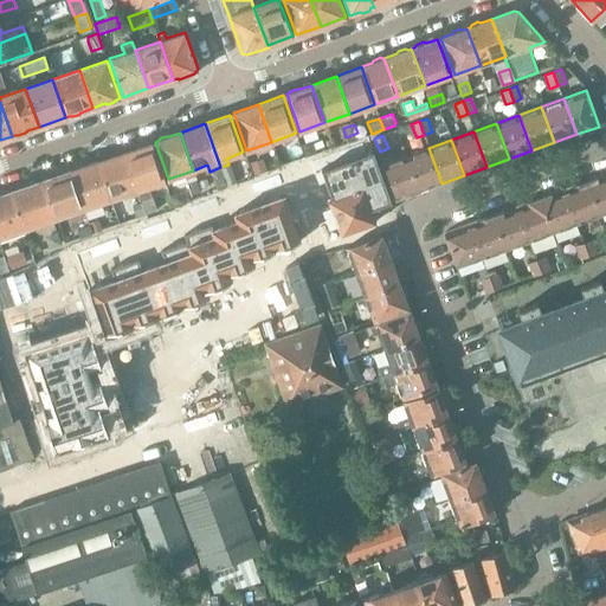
[(124,152),(139,189),(140,197),(149,193),(147,187),(165,180),(152,142),(148,144),(143,143),(139,146),(136,148),(124,152)]
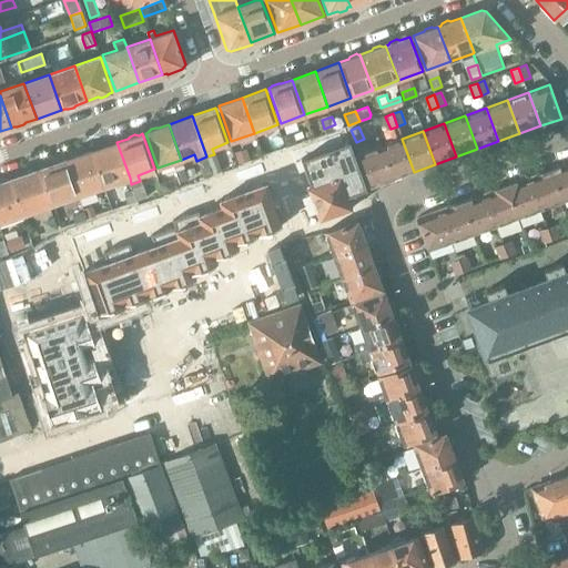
[(340,133),(327,138),(332,148),(343,143),(340,133)]
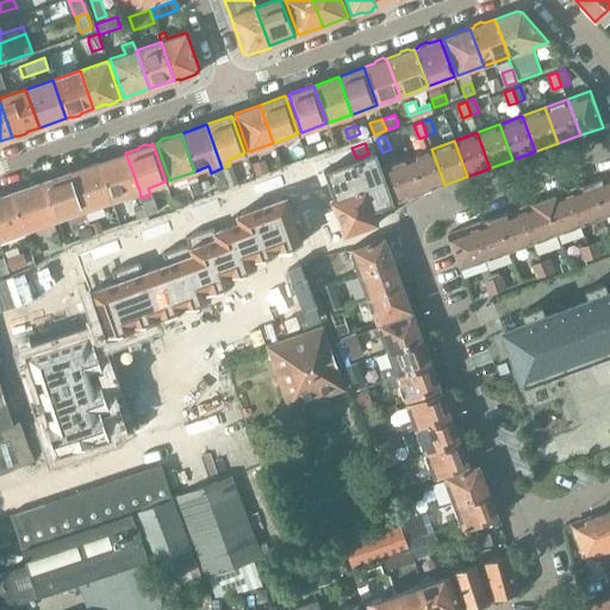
[(352,148),(340,153),(343,163),(356,159),(352,148)]
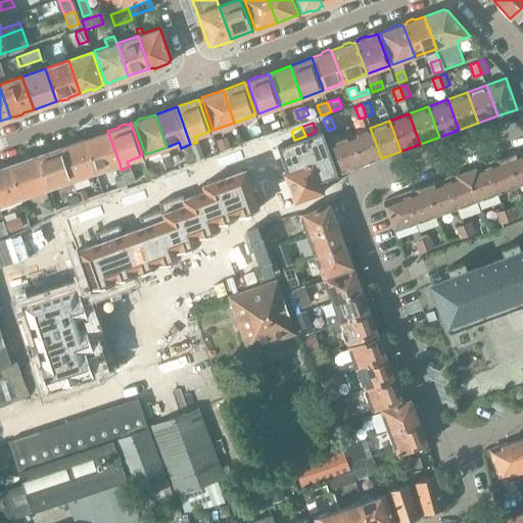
[(370,128),(350,135),(362,165),(381,158),(370,128)]
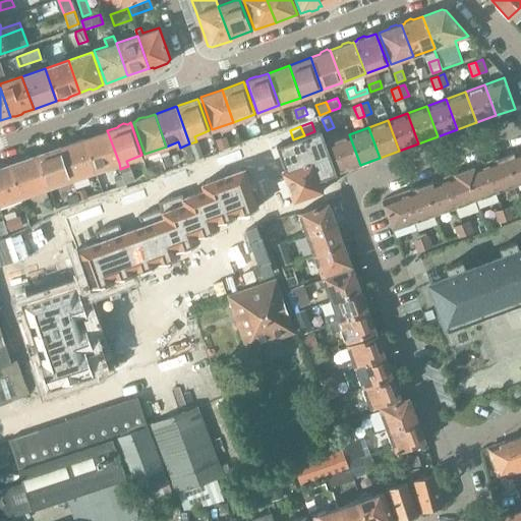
[(281,143),(277,146),(285,169),(282,171),(293,200),(324,189),(320,179),(337,173),(321,129),(292,140),(281,143)]
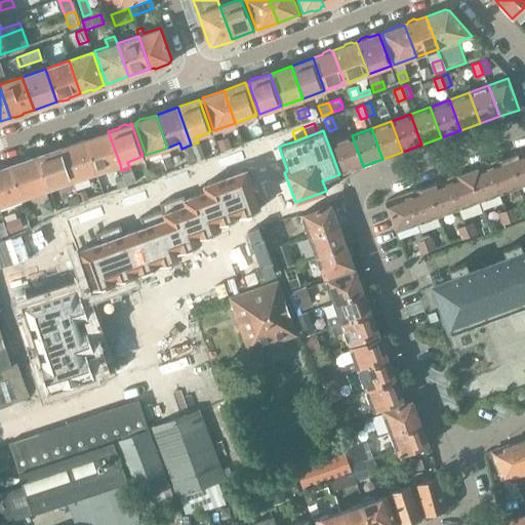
[(87,138),(85,139),(96,172),(120,164),(108,131),(98,135),(94,134),(89,136),(87,138)]
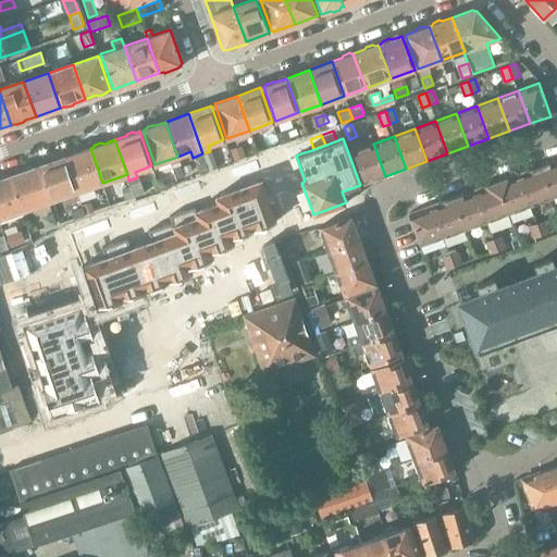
[(309,140),(297,145),(300,153),(312,150),(309,140)]
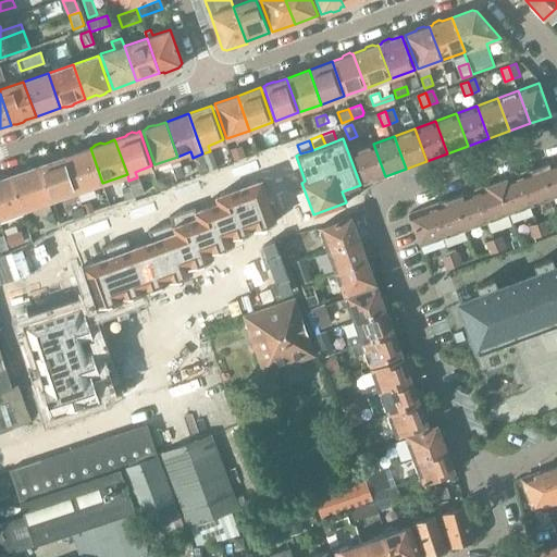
[(385,176),(373,144),(353,151),(364,184),(385,176)]
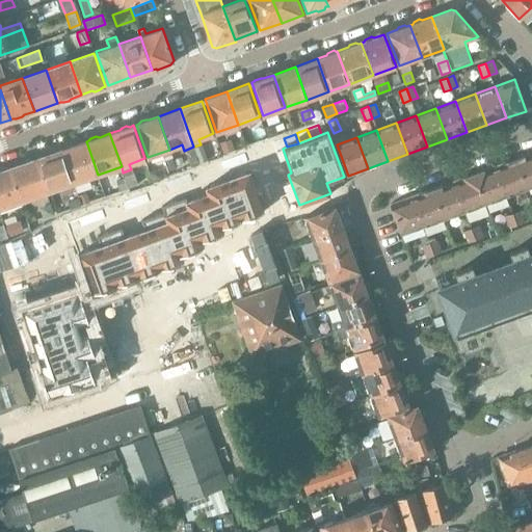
[(284,138),(273,142),(276,151),(283,149),(287,147),(284,138)]
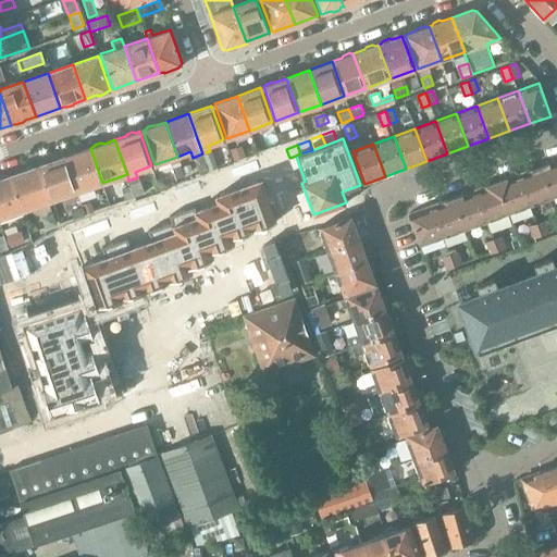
[(230,151),(230,152),(233,161),(247,157),(244,146),(230,151)]
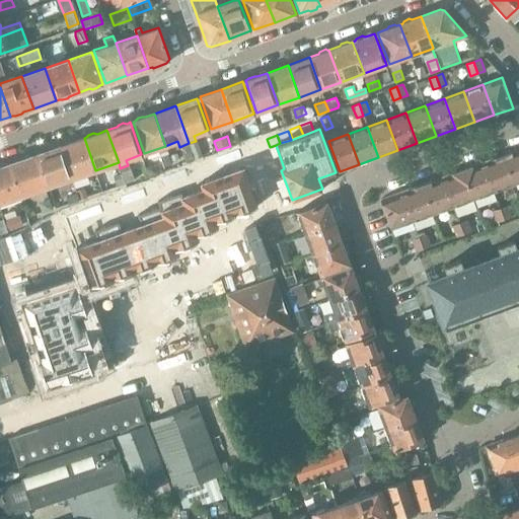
[(63,145),(61,146),(72,178),(95,170),(84,138),(74,142),(70,141),(65,143),(63,145)]
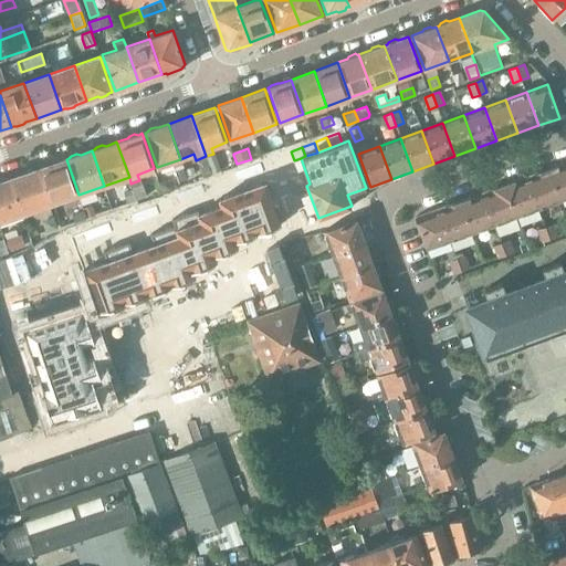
[(43,167),(39,169),(51,205),(79,195),(66,159),(55,164),(51,163),(45,165),(43,167)]
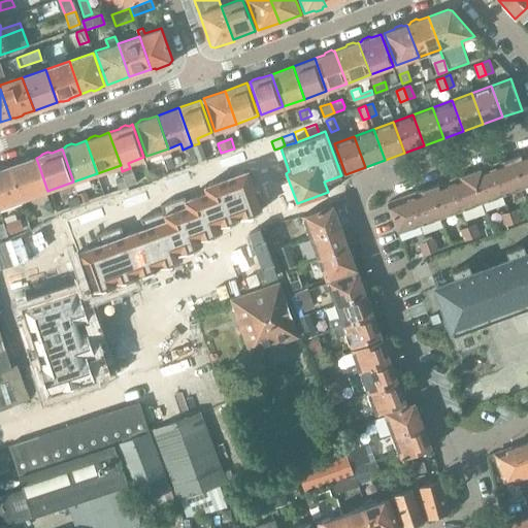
[(527,151),(512,157),(523,188),(527,185),(527,151)]
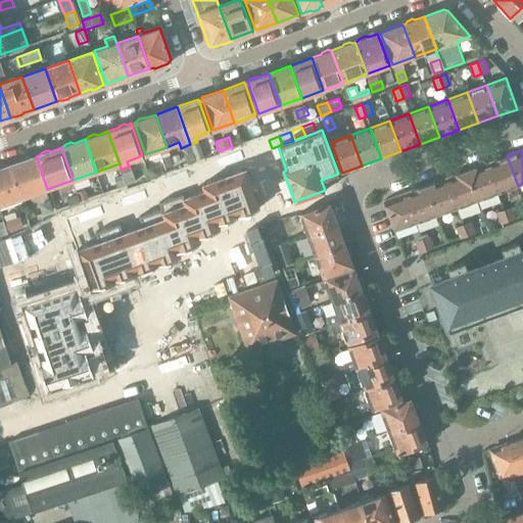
[(240,151),(229,155),(231,163),(243,159),(240,151)]
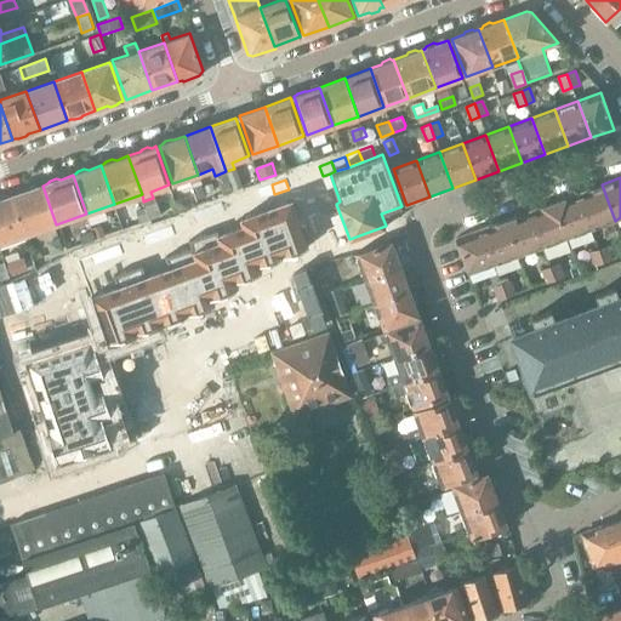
[(272,184),(257,189),(261,199),(274,194),(272,184)]
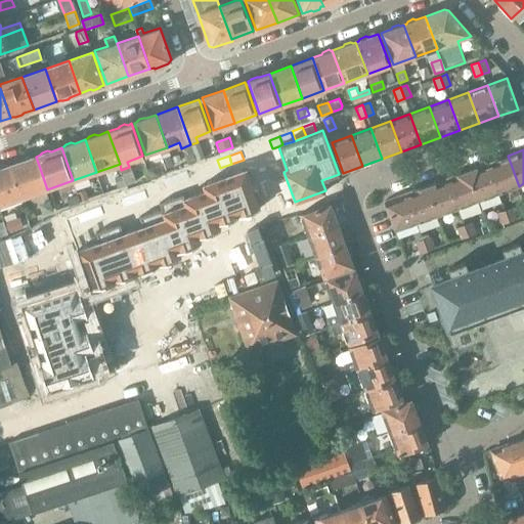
[(508,156),(487,163),(498,193),(519,186),(508,156)]
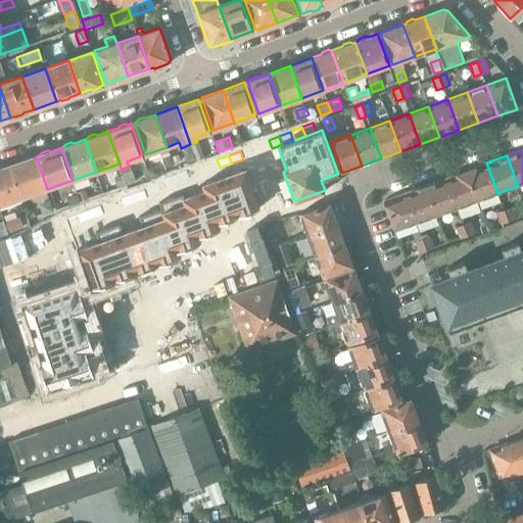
[(20,161),(10,164),(21,197),(47,189),(36,156),(31,158),(28,157),(22,158),(20,161)]
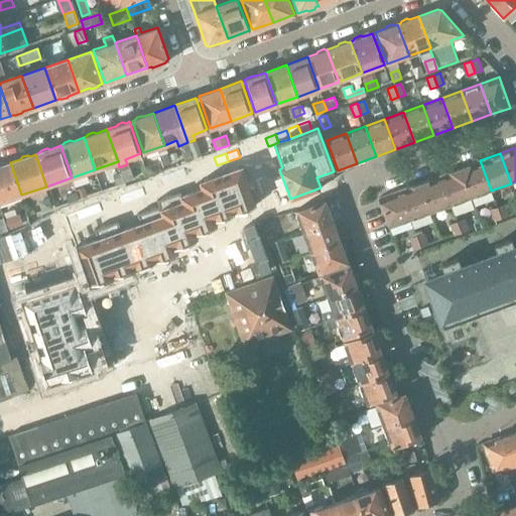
[(480,160),(460,168),(471,198),(491,190),(480,160)]
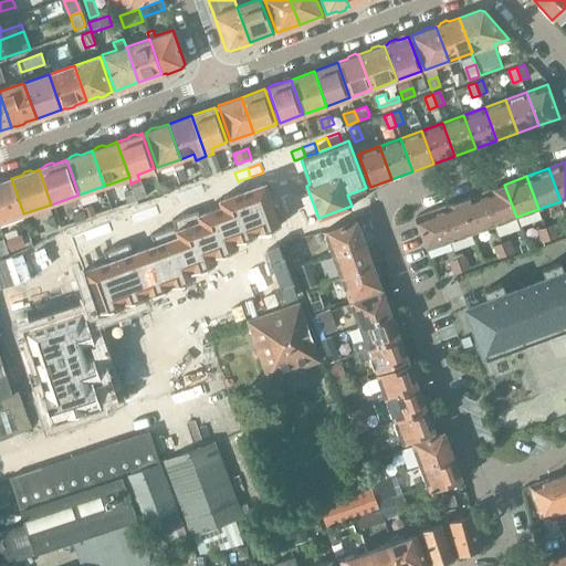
[(0,221),(23,213),(11,178),(9,179),(4,179),(0,180),(0,221)]
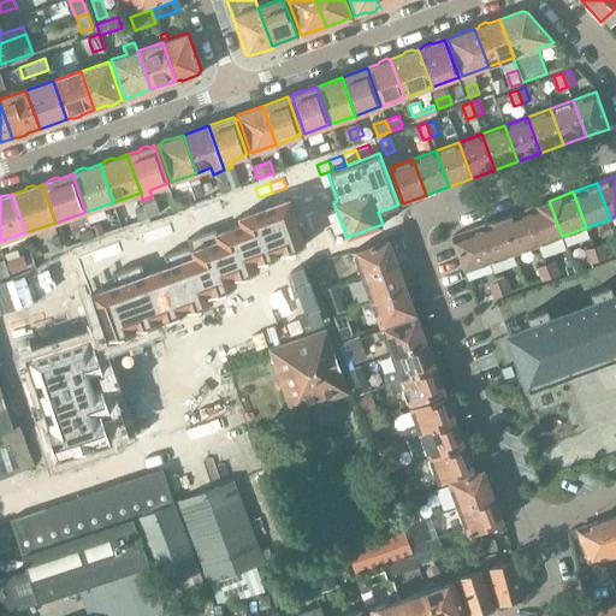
[(288,199),(262,207),(279,253),(304,243),(288,199)]
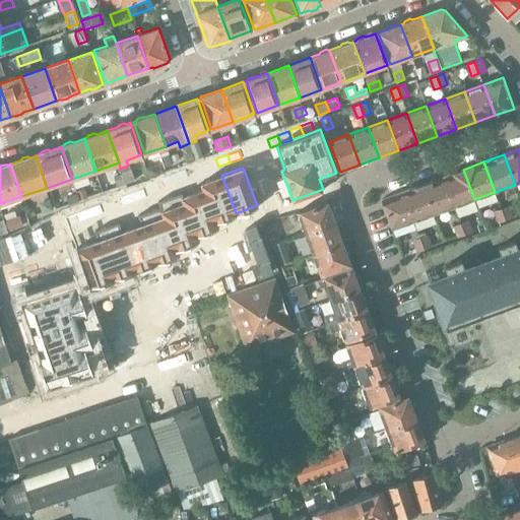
[(185,170),(174,174),(176,182),(188,178),(185,170)]
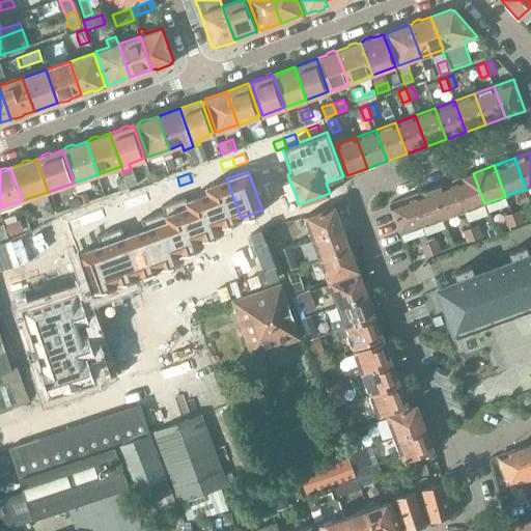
[(473,173),(452,180),(464,211),(484,203),(473,173)]
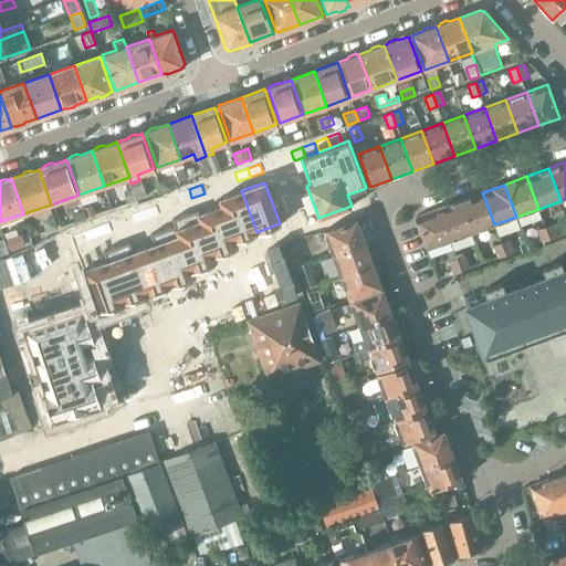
[(143,187),(133,189),(137,200),(146,197),(143,187)]
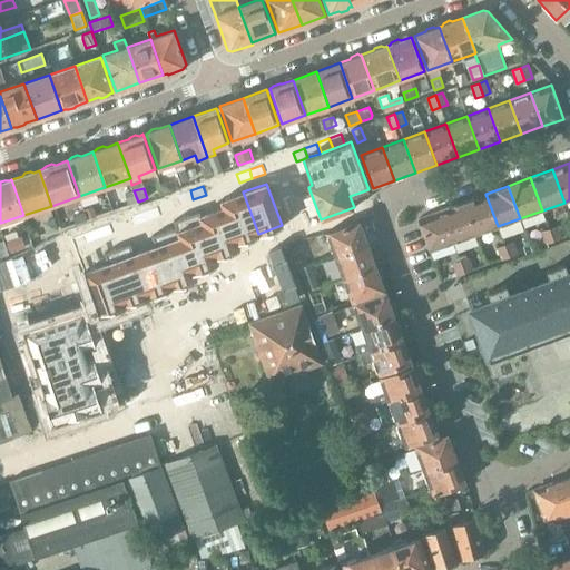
[(138,202),(134,190),(124,195),(127,205),(138,202)]
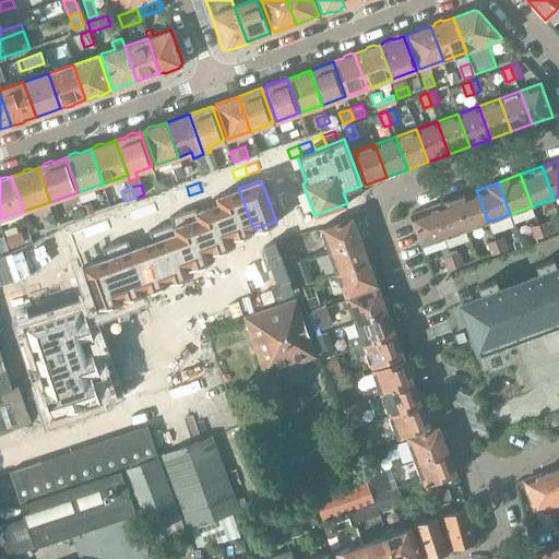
[(187,187),(174,191),(177,200),(189,195),(187,187)]
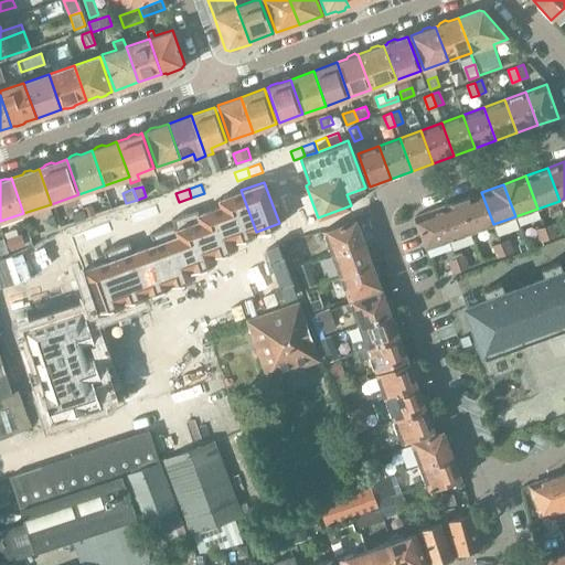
[(241,190),(219,199),(221,204),(234,240),(256,232),(241,190)]
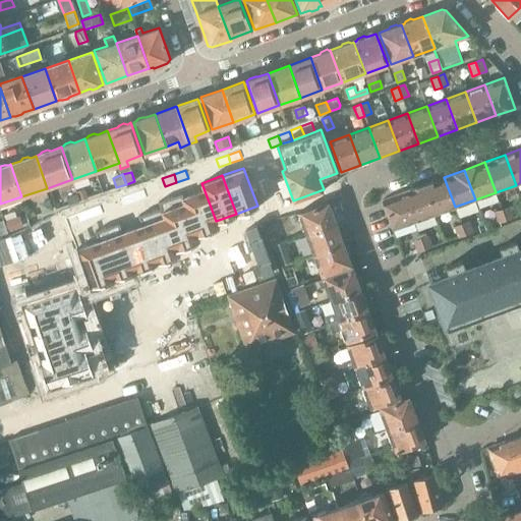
[(444,177),(423,184),(435,215),(455,207),(444,177)]
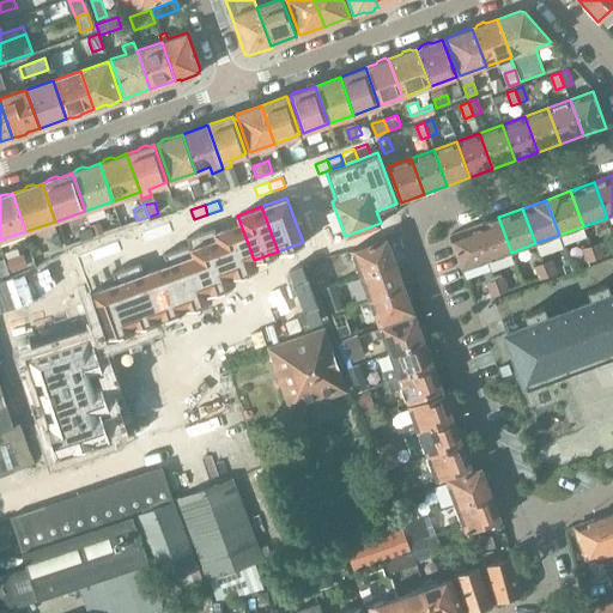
[(498,217),(475,225),(487,261),(511,253),(498,217)]
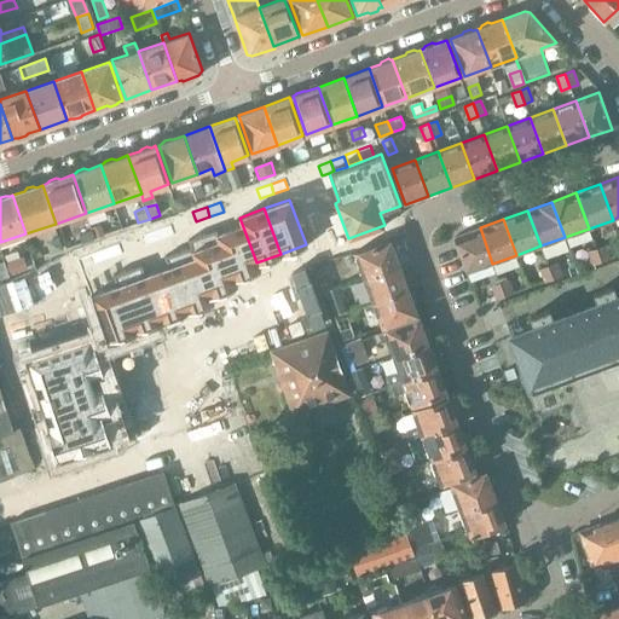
[(102,223),(90,226),(94,238),(105,233),(102,223)]
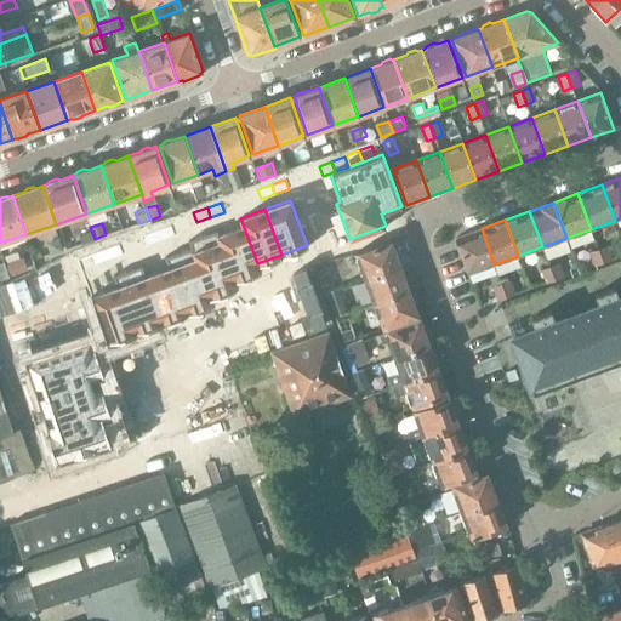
[(243,224),(217,234),(220,241),(234,280),(260,271),(257,263),(243,224)]
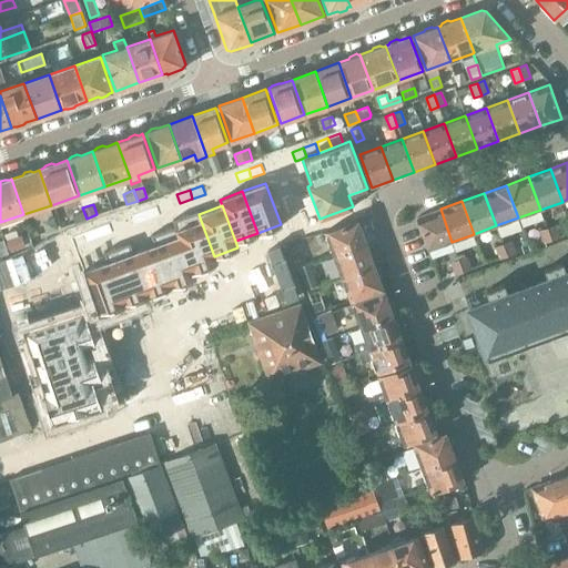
[(156,206),(143,211),(146,220),(160,215),(156,206)]
